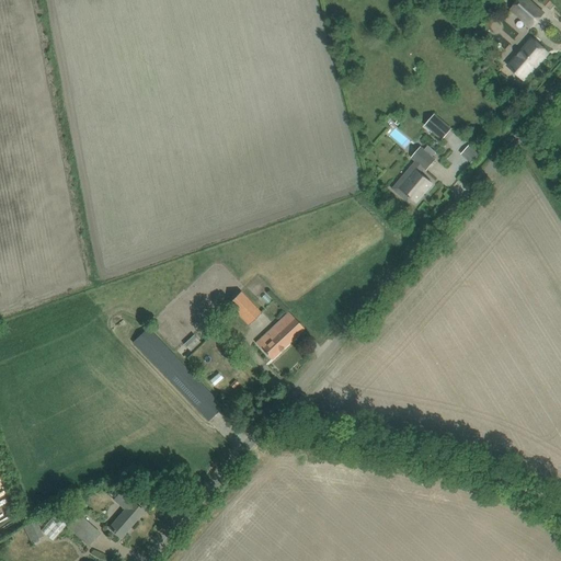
[(542,13),(527,0),(517,0),(511,8),(531,26),(542,13)]
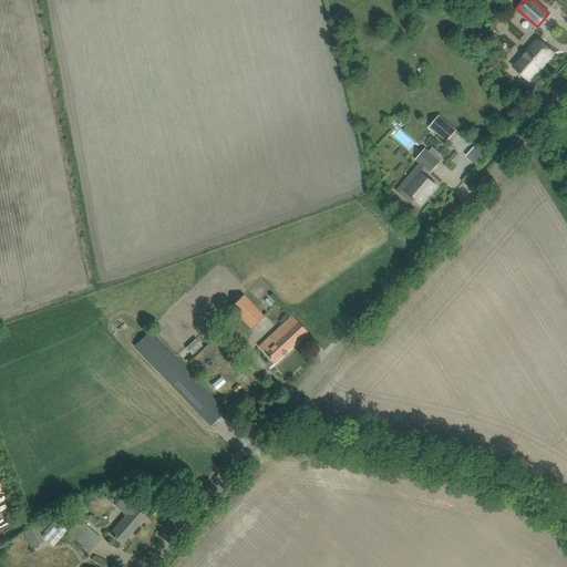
[(554,53),(537,40),(514,65),(519,72),(528,79),(539,65),(542,68),(554,53)]
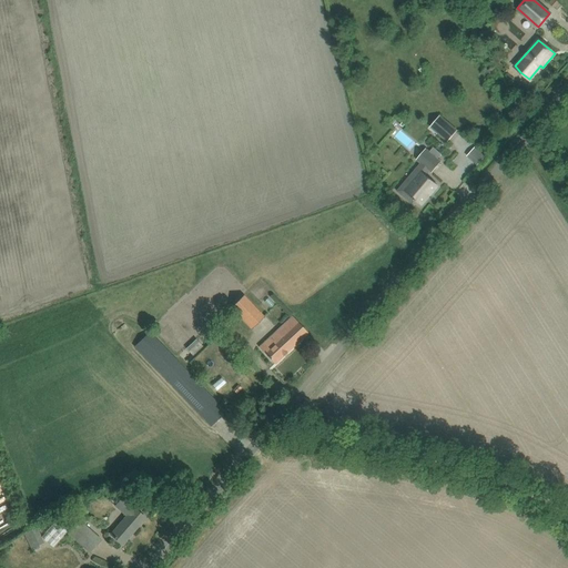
[(495,69),(483,73),(486,79),(497,73),(495,69)]
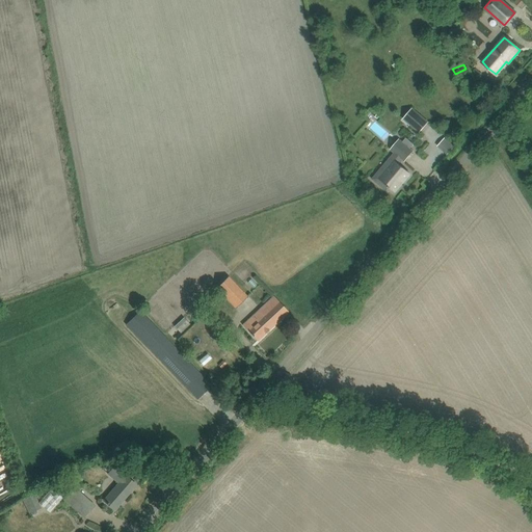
[(428,122),(413,108),(402,120),(419,133),(428,122)]
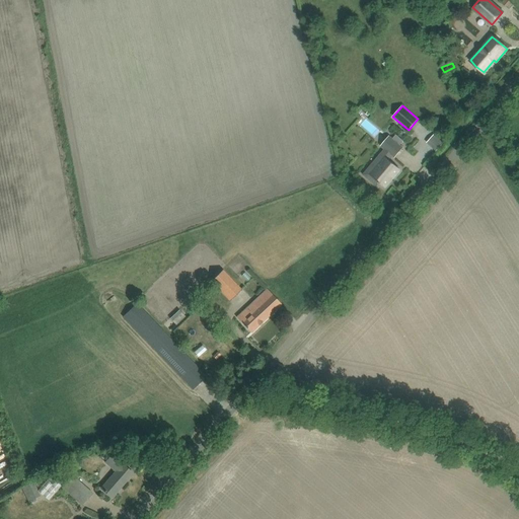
[(366,117),(360,126),(376,137),(382,129),(366,117)]
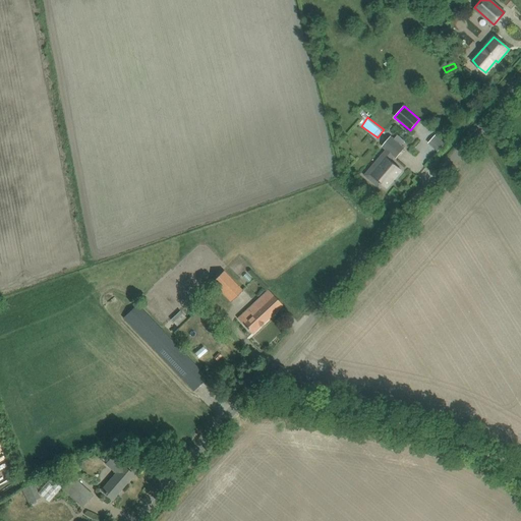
[(405,141),(397,135),(394,138),(392,136),(383,147),(387,150),(364,175),(378,186),(380,183),(382,184),(386,187),(395,176),(396,177),(402,170),(390,161),(394,156),(396,158),(404,148),(401,146),(405,141)]
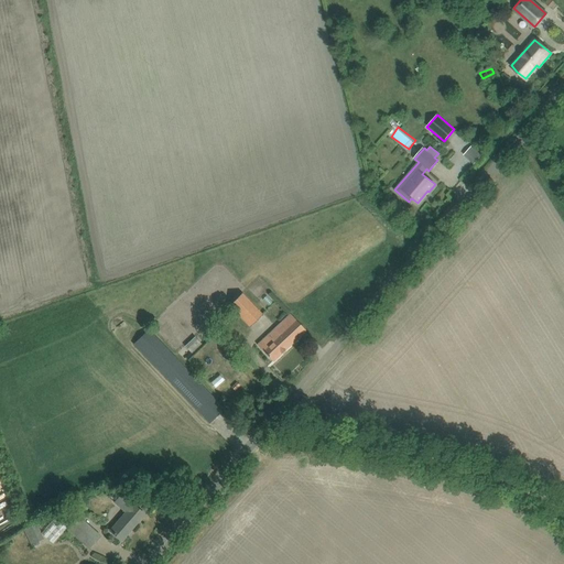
[(467,156),(478,166),(486,158),(476,148),(467,156)]
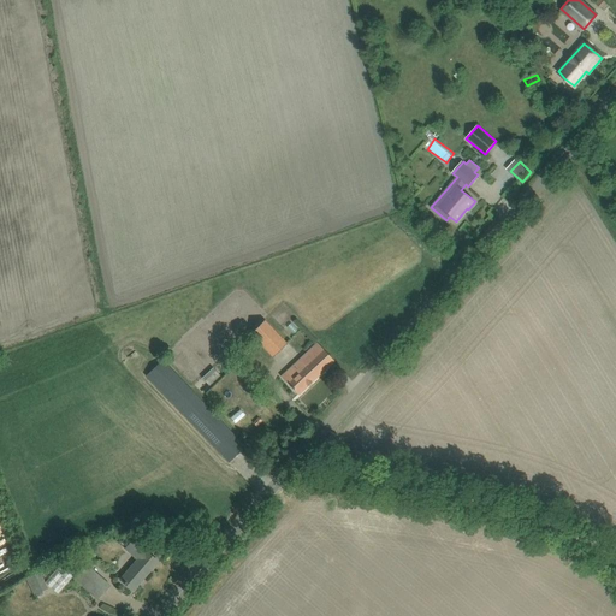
[(272,357),(288,343),(265,319),(249,333),(272,357)]
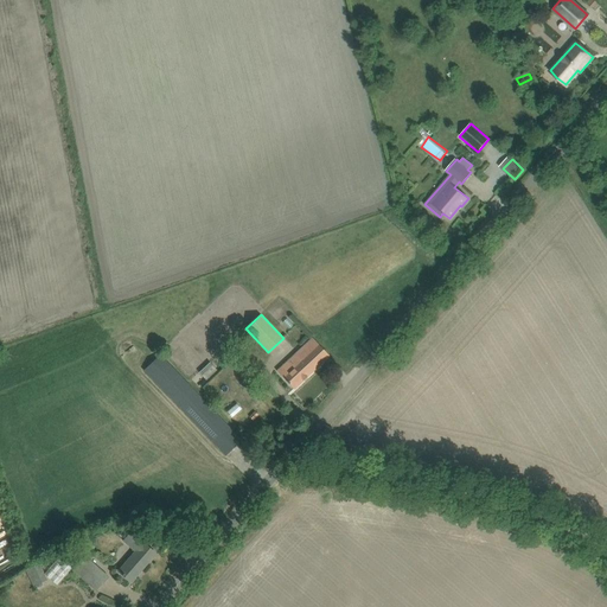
[(312,338),(276,371),(294,389),(328,356),(312,338)]
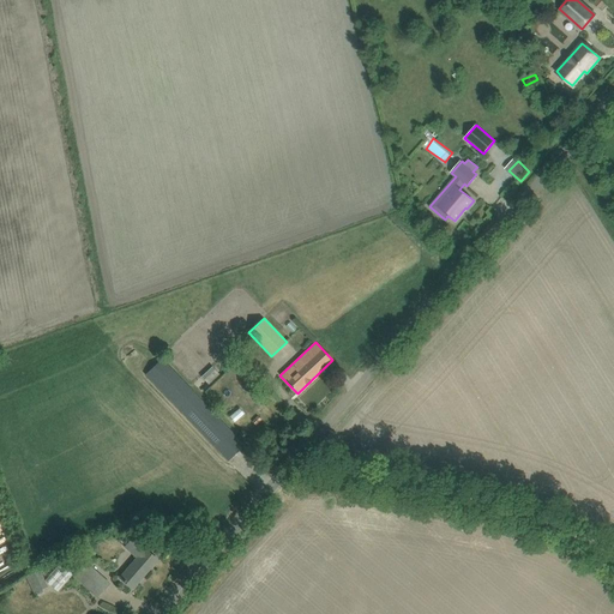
[(162,359),(145,374),(228,461),(244,445),(235,437),(162,359)]
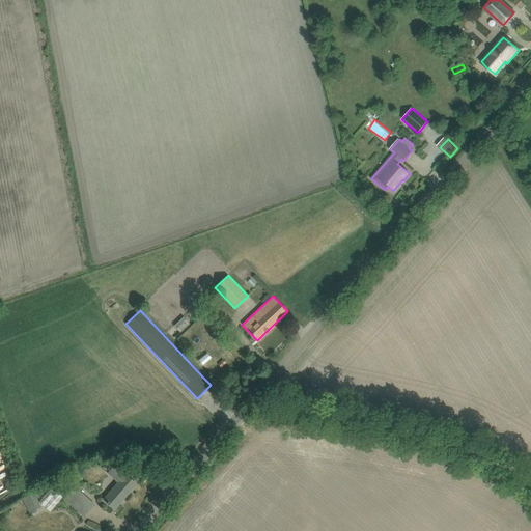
[(183,333),(191,323),(186,318),(177,329),(183,333)]
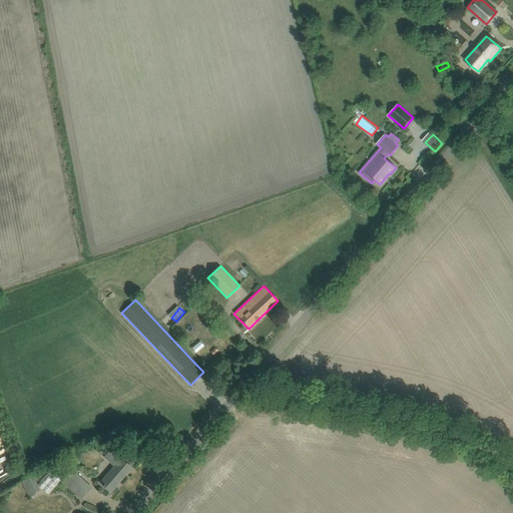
[(214,322),(208,327),(214,334),(220,329),(214,322)]
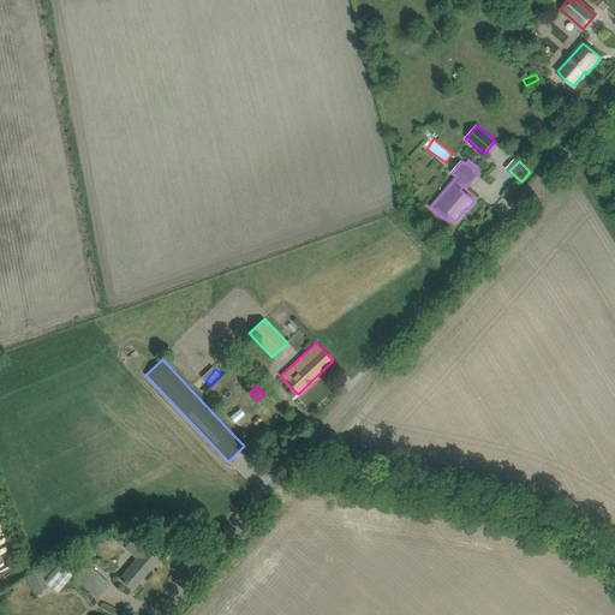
[(240,425),(250,417),(244,410),(234,419),(240,425)]
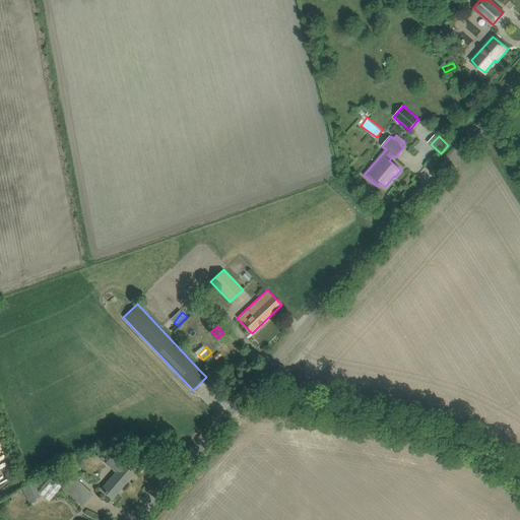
[(121,489),(133,474),(122,464),(122,465),(110,455),(109,456),(105,452),(101,457),(105,461),(104,462),(116,472),(102,489),(112,499),(117,493),(116,489),(118,485),(121,489)]
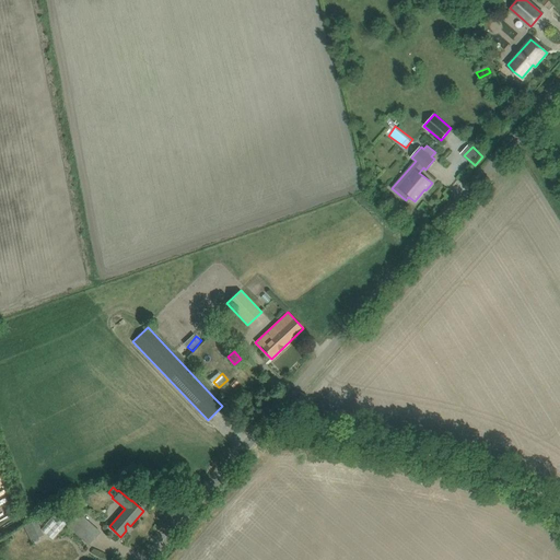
[(0,501),(0,502),(2,509),(14,502),(12,497),(0,501)]
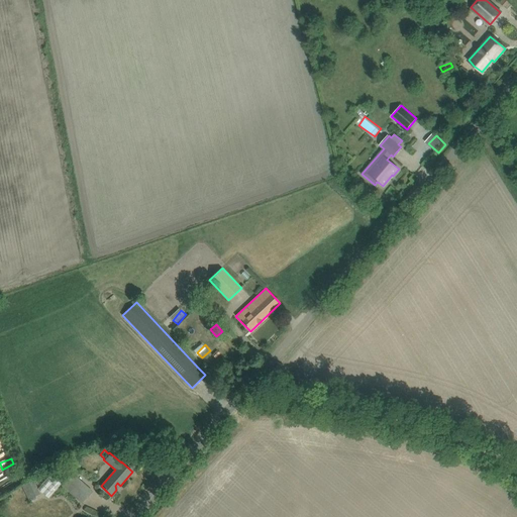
[(61,483),(50,474),(38,488),(47,498),(61,483)]
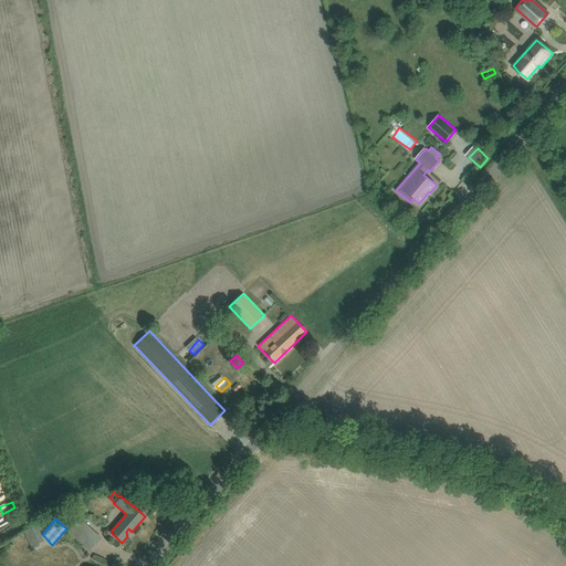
[(90,549),(101,537),(80,519),(69,531),(81,543),(90,549)]
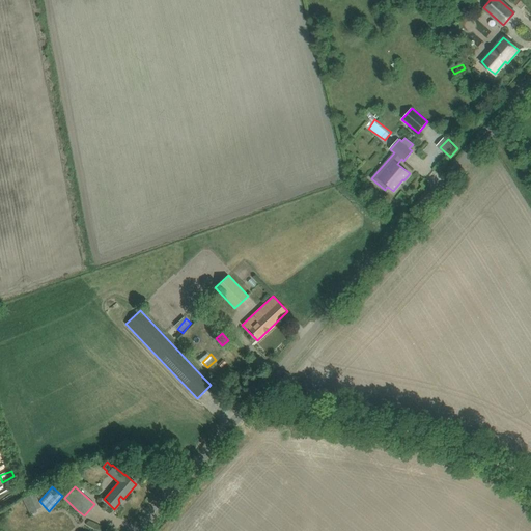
[(23,499),(29,513),(42,507),(34,493),(23,499)]
